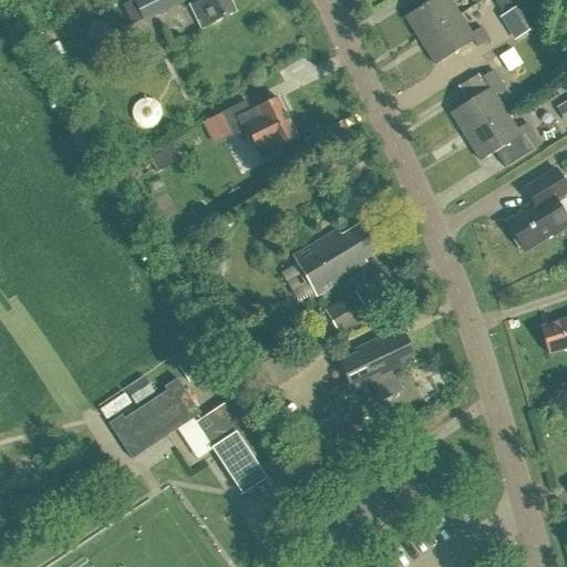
[(134,0),(145,22),(185,2),(184,0),(134,0)]
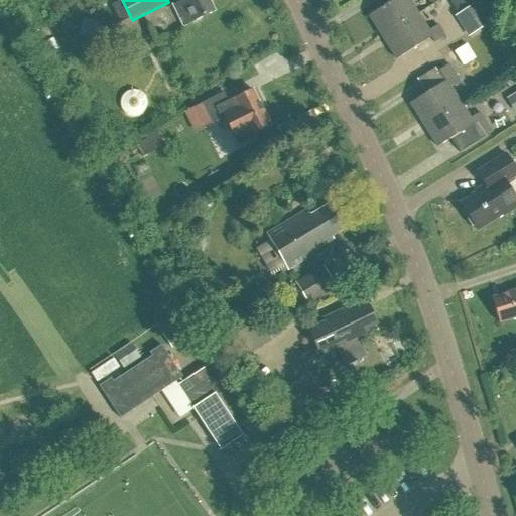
[(174,9),(182,26),(213,11),(207,0),(181,0),(183,4),(174,9)]
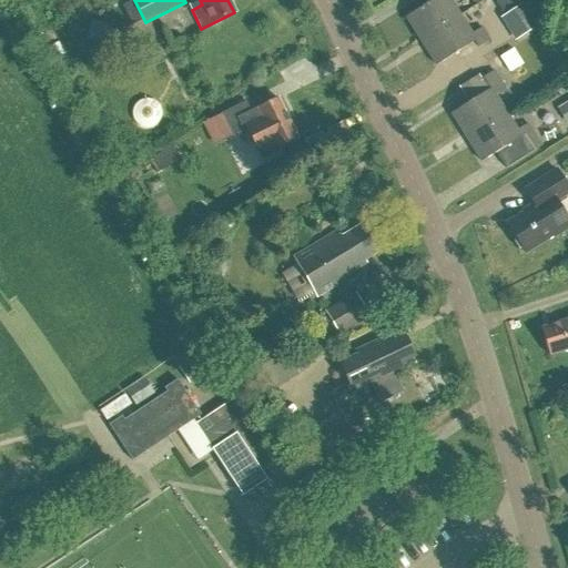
[(434,0),(405,18),(421,42),(460,18),(448,0),(434,0)]
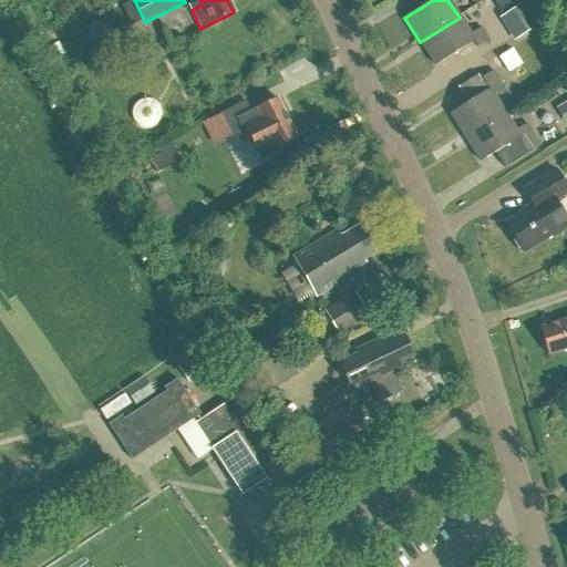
[(524,3),(501,18),(515,42),(538,27),(524,3)]
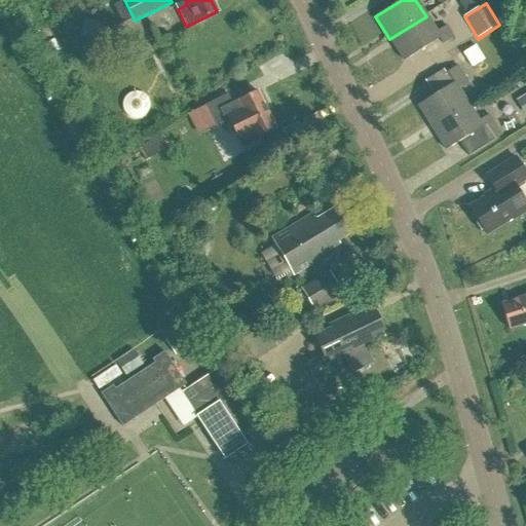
[(389,39),(404,62),(439,39),(443,45),(453,38),(446,27),(437,32),(426,16),(389,39)]
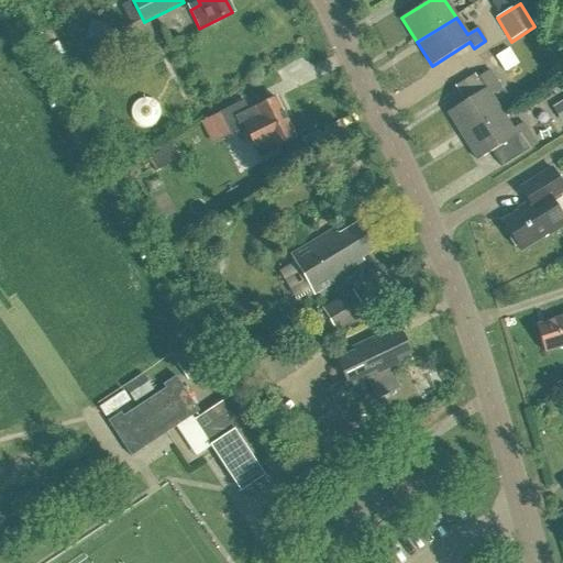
[(88,21),(81,37),(102,45),(109,29),(88,21)]
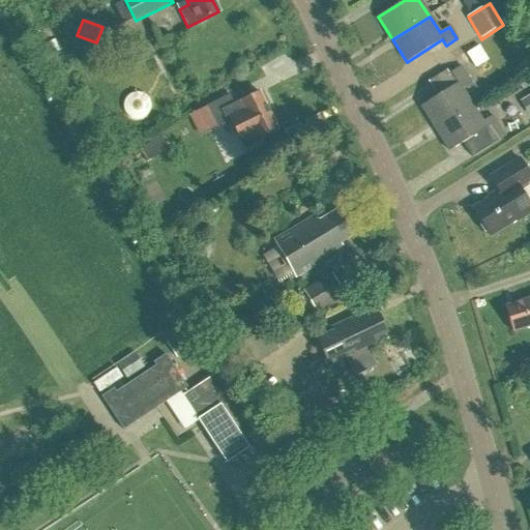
[(478,45),(466,53),(475,67),(488,60),(478,45)]
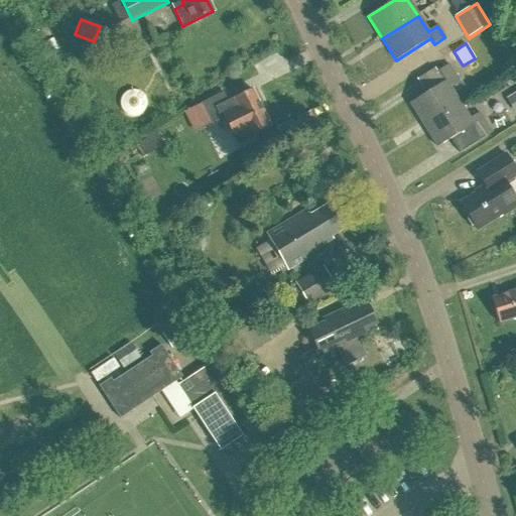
[(409,104),(423,126),(460,103),(449,88),(459,82),(448,65),(435,73),(442,83),(409,104)]
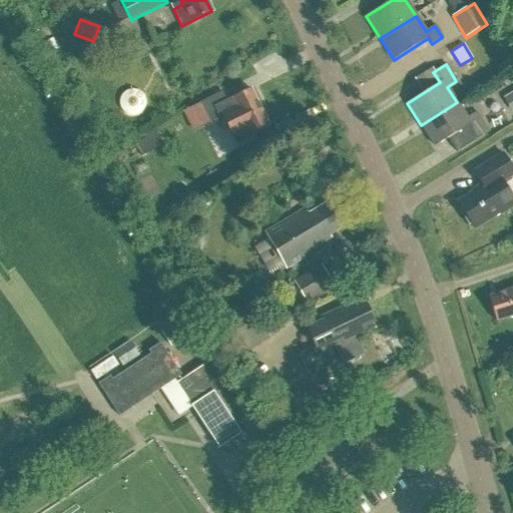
[(226,101),(221,92),(200,102),(209,121),(222,115),(235,142),(251,135),(250,132),(268,124),(250,89),(226,101)]
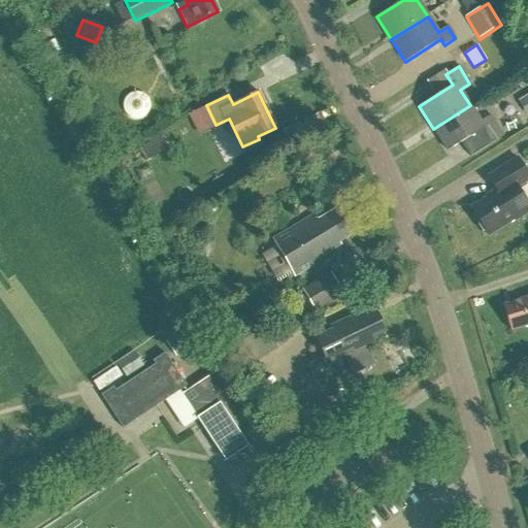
[(527,93),(518,100),(527,114),(527,93)]
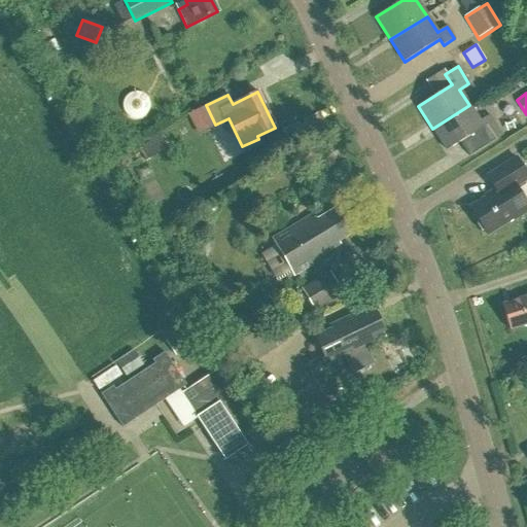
[(202,100),(180,108),(188,128),(210,118),(202,100)]
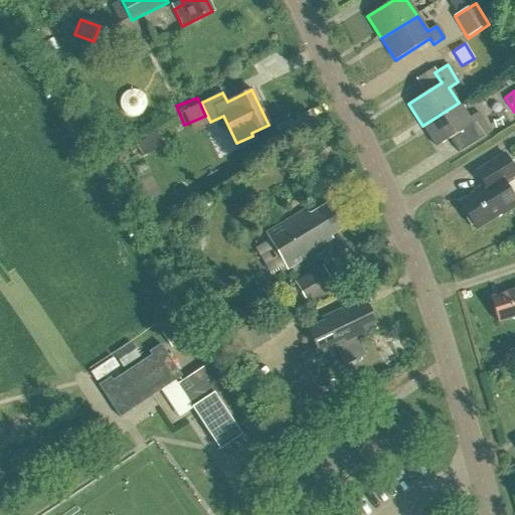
[(437,148),(450,139),(459,154),(490,134),(478,113),(469,119),(459,103),(422,126),(437,148)]
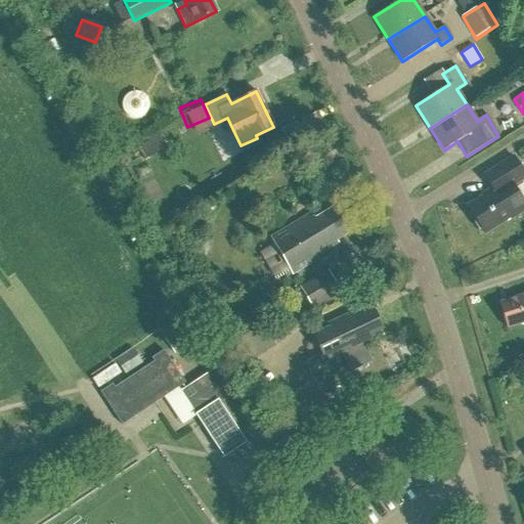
[(141,147),(149,161),(168,150),(160,137),(141,147)]
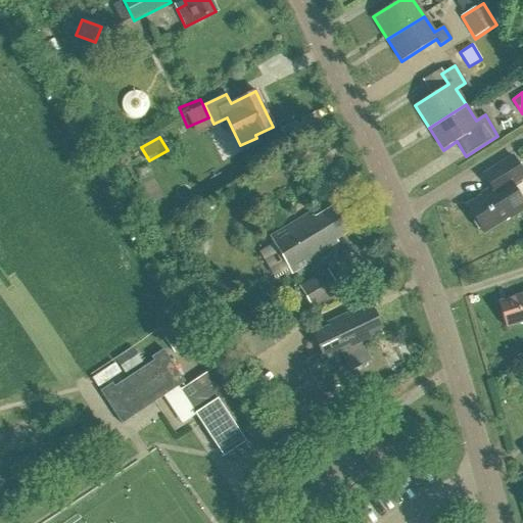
[(490,188),(487,190),(488,192),(466,205),(475,221),(472,222),(477,231),(480,229),(483,234),(509,218),(510,220),(522,210),(522,204),(512,186),(522,179),(522,175),(511,156),(482,175),(490,188)]
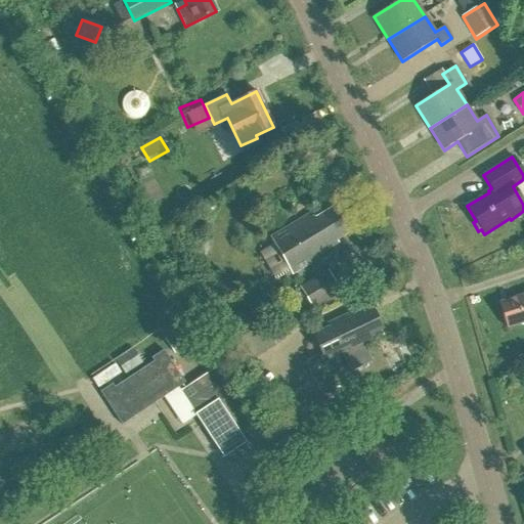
[(330,245),(349,233),(334,208),(314,220),(312,215),(271,238),(293,275),(311,264),(309,261),(332,247),(330,245)]
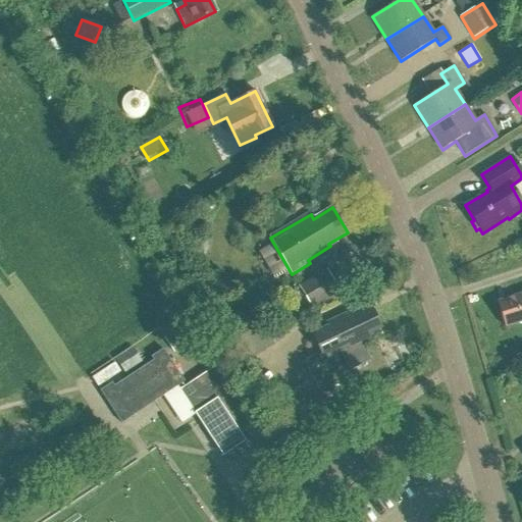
[(297,286),(311,310),(338,293),(325,269),(297,286)]
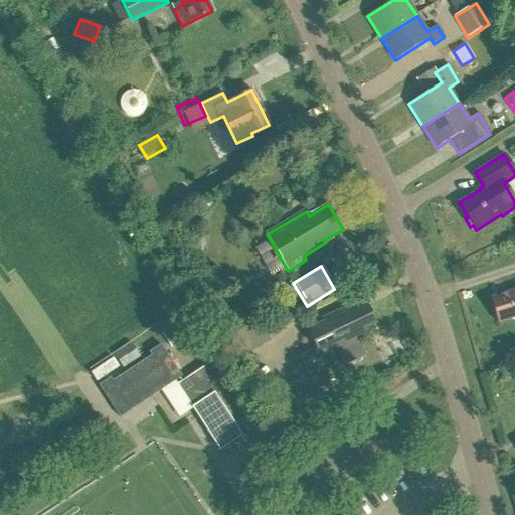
[(514,317),(514,289),(490,298),(498,323),(514,317)]
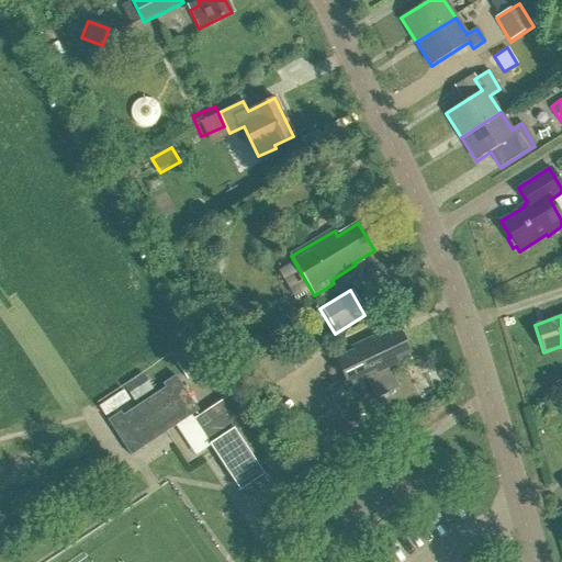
[(349,389),(369,380),(375,394),(394,385),(388,371),(396,367),(393,360),(409,352),(400,334),(393,337),(391,330),(352,348),(353,352),(336,361),(349,389)]
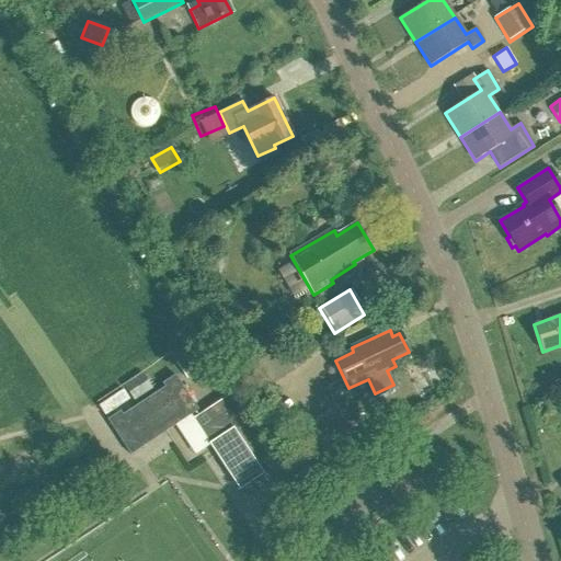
[(109,420),(132,455),(198,411),(175,376),(163,385),(165,388),(123,415),(121,412),(109,420)]
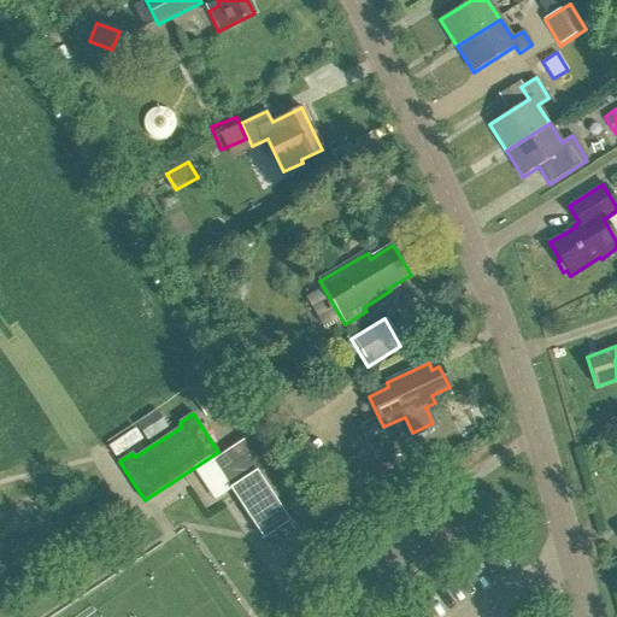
[(285,515),(303,504),(257,434),(213,462),(264,540),(291,523),(285,515)]
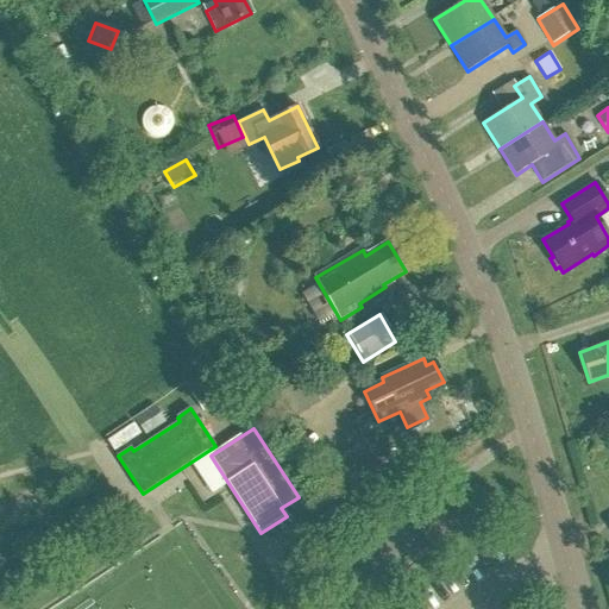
[(331,487),(330,488),(343,509),(388,481),(376,460),(346,478),(344,475),(328,483),(331,487)]
